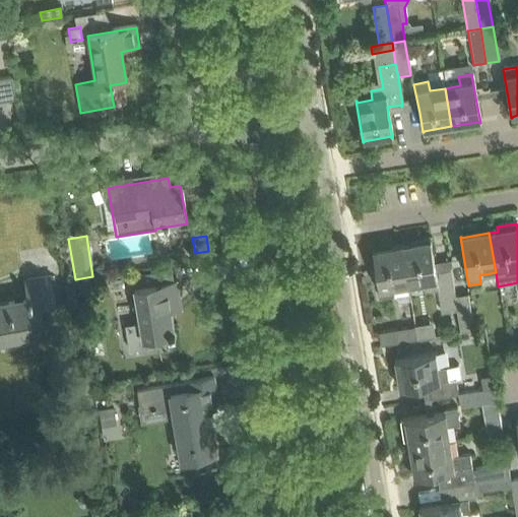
[(429,243),(400,248),(407,286),(423,283),(424,293),(436,291),(440,314),(456,311),(454,298),(450,270),(435,273),(434,270),(433,264),(433,261),(430,242),(428,242),(429,243)]
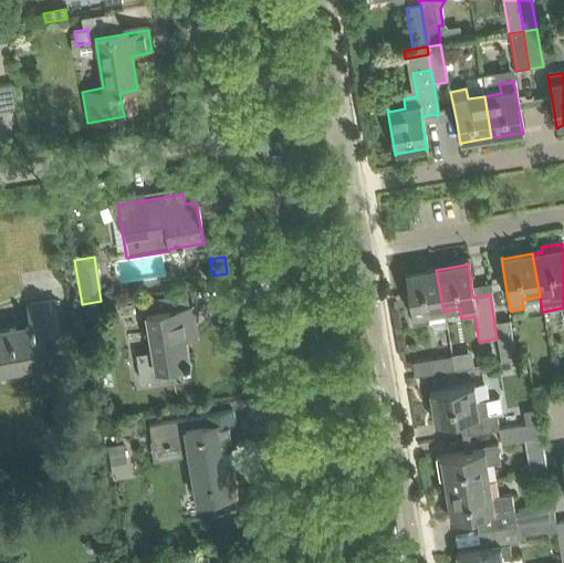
[(406,273),(405,273),(409,299),(410,305),(414,326),(428,324),(434,332),(446,330),(444,312),(436,270),(406,274),(406,273)]
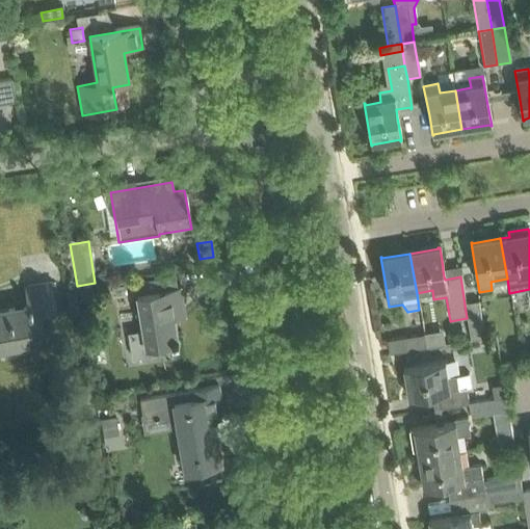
[(28,309),(0,313),(0,348),(44,342),(44,336),(58,334),(54,306),(51,285),(25,289),(28,309)]
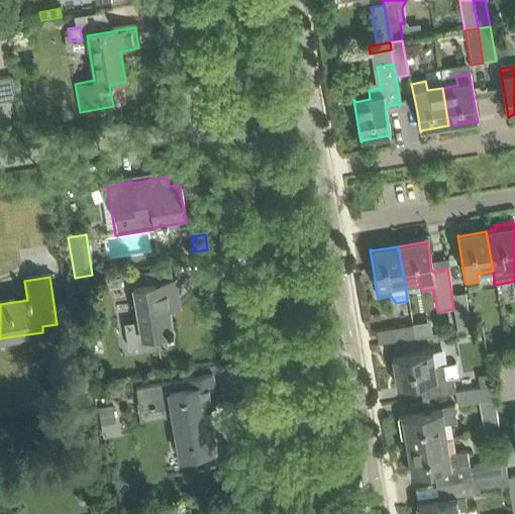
[(91,277),(74,279),(76,295),(93,292),(91,277)]
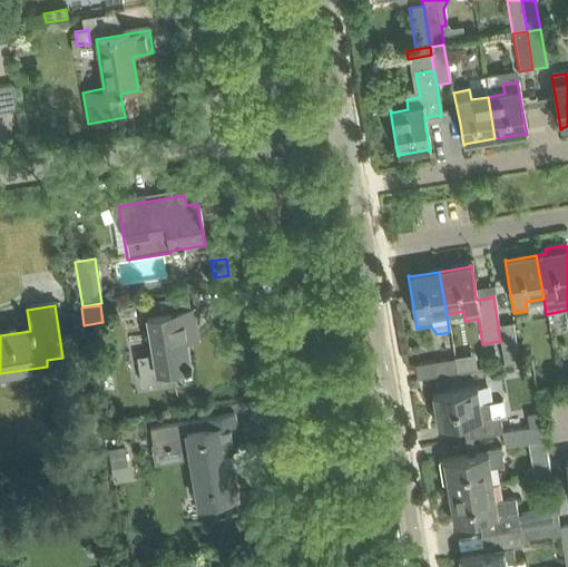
[(79,309),(68,310),(72,339),(84,338),(79,309)]
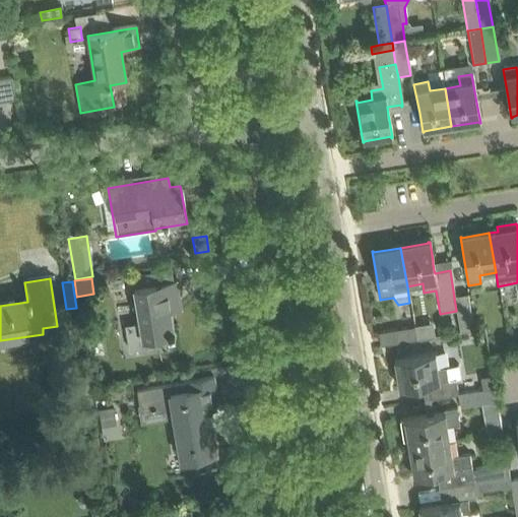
[(139,324),(124,327),(128,351),(156,347),(154,339),(175,336),(174,333),(173,333),(170,313),(168,305),(169,305),(179,303),(176,282),(155,285),(133,289),(139,324)]
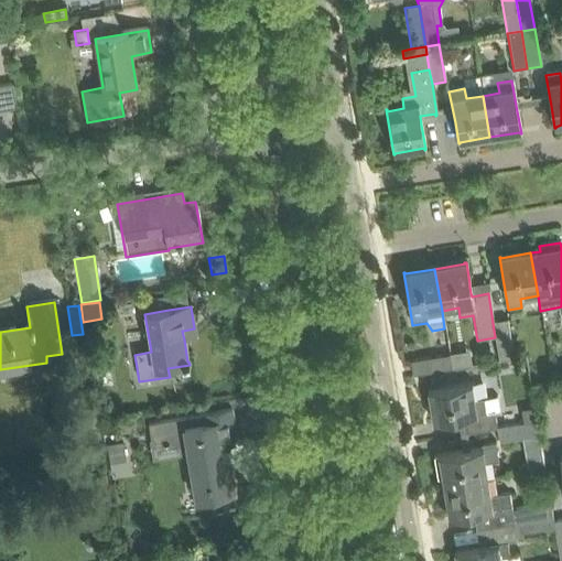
[(493,322),(493,323),(495,337),(498,362),(499,362),(512,359),(506,320),(493,322)]
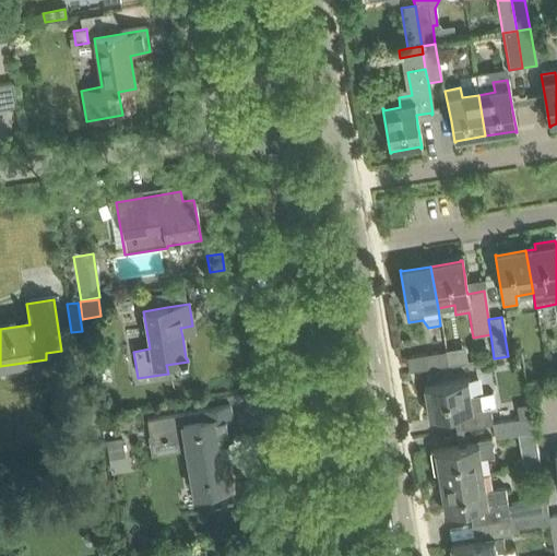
[(409,374),(430,369),(447,366),(445,353),(406,361),(409,374)]
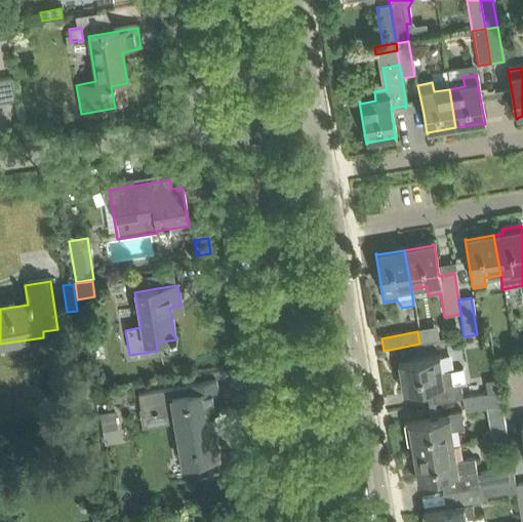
[(417,361),(397,364),(397,365),(399,365),(403,393),(402,393),(402,394),(425,390),(432,389),(434,404),(461,400),(458,384),(464,383),(461,370),(449,372),(440,374),(438,359),(439,359),(439,358),(417,361)]
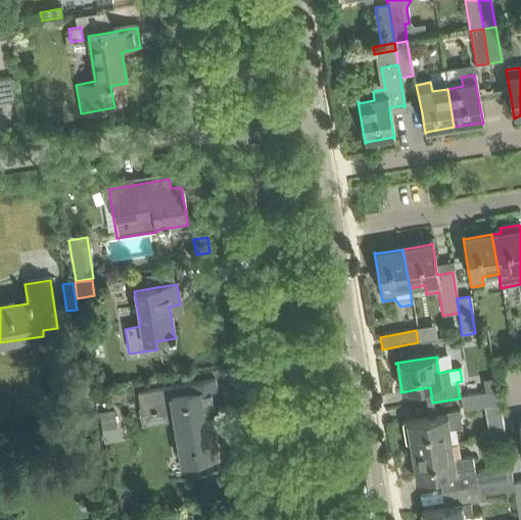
[(494,380),(483,382),(484,394),(485,395),(496,393),(494,380)]
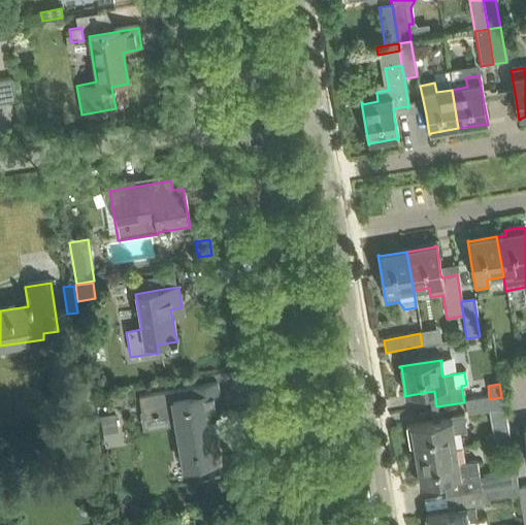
[(190,390),(138,398),(140,413),(141,413),(142,419),(153,417),(153,419),(158,418),(158,416),(164,415),(164,416),(170,415),(170,414),(174,414),(174,415),(177,429),(176,429),(177,434),(178,434),(181,449),(181,450),(182,458),(194,456),(197,457),(198,465),(219,462),(214,430),(210,416),(221,415),(216,385),(190,390)]
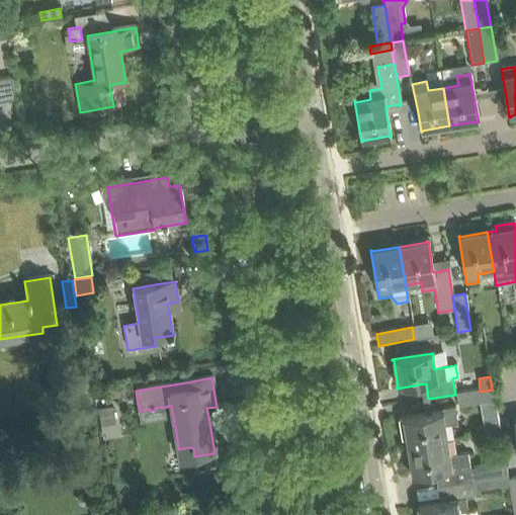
[(480,391),(455,395),(457,408),(475,405),(479,404),(480,404),(494,402),(492,390),(481,392),(480,391)]
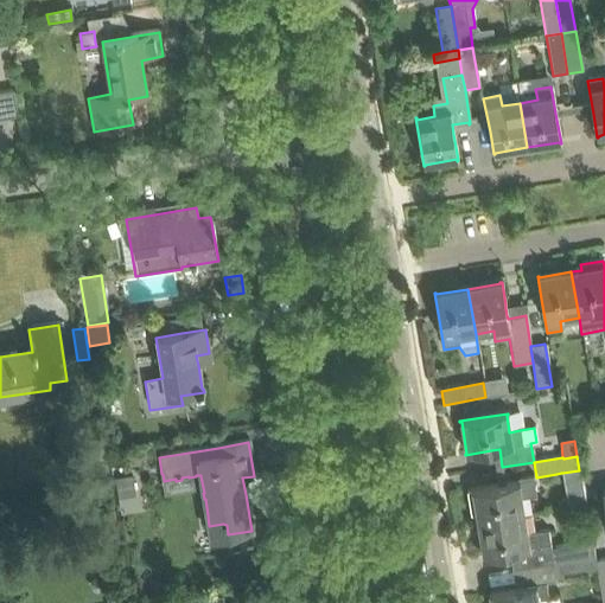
[(471,491),(466,492),(470,515),(476,514),(478,524),(522,517),(520,499),(530,498),(535,496),(533,476),(517,479),(517,483),(505,486),(497,487),(495,487),(471,491)]
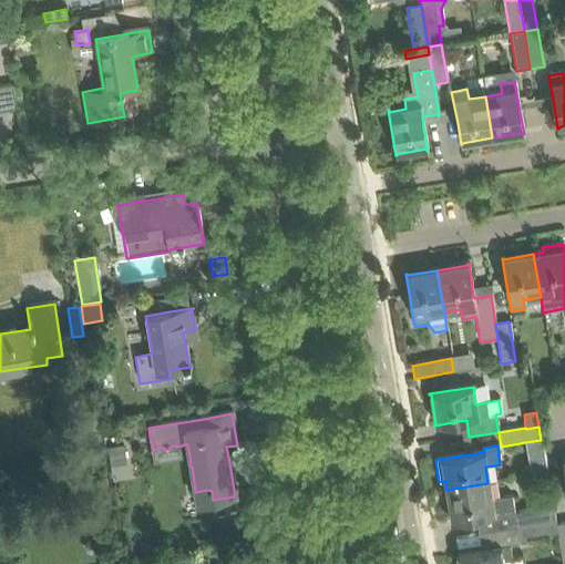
[(122,448),(105,451),(108,468),(124,464),(122,448)]
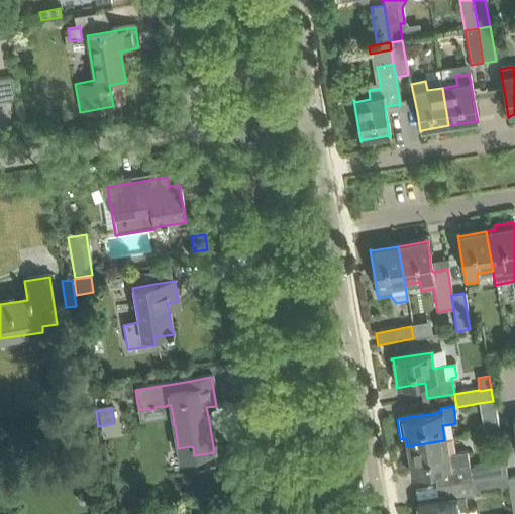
[(444,440),(407,446),(411,475),(410,475),(410,476),(430,473),(458,469),(458,467),(469,466),(467,453),(456,455),(447,456),(444,440)]
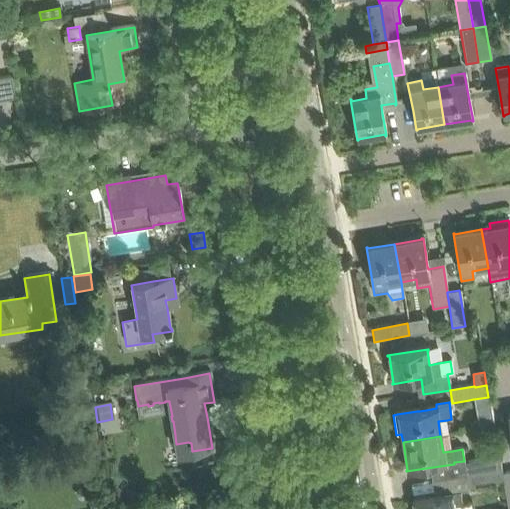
[(466,477),(501,471),(498,458),(464,464),(466,477)]
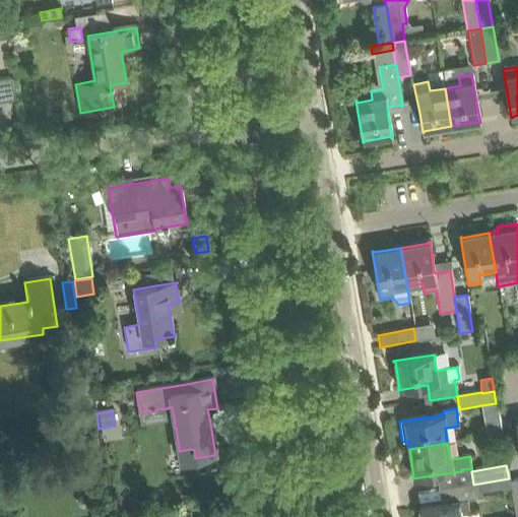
[(475,497),(510,491),(511,491),(509,481),(509,478),(473,485),(475,497)]
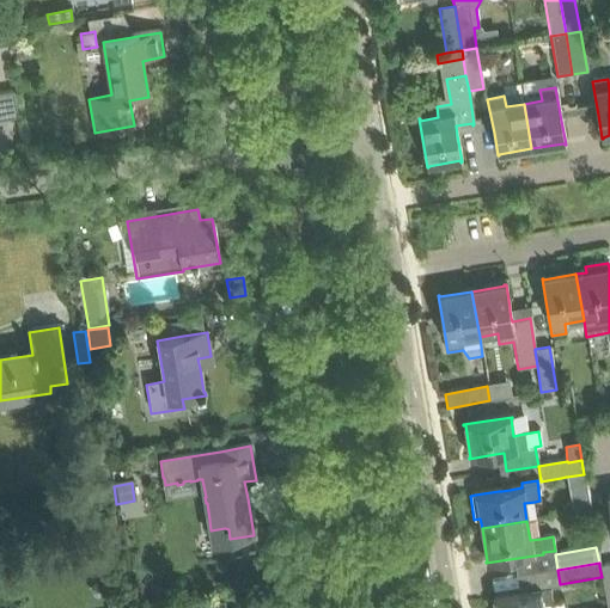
[(609,607),(609,564),(599,566),(602,577),(601,577),(607,607),(609,607)]
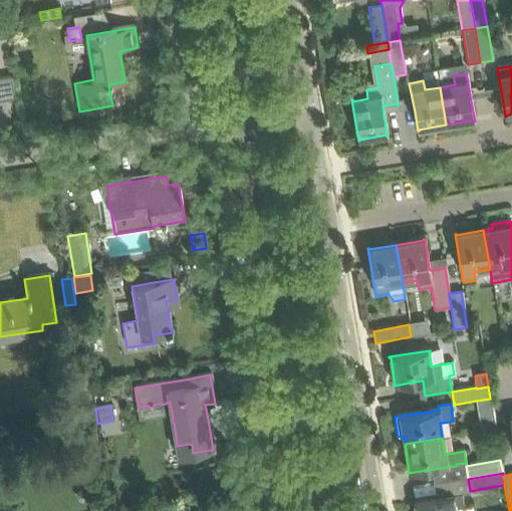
[(77,491),(75,496),(75,501),(80,504),(85,503),(88,498),(87,493),(83,491),(77,491)]
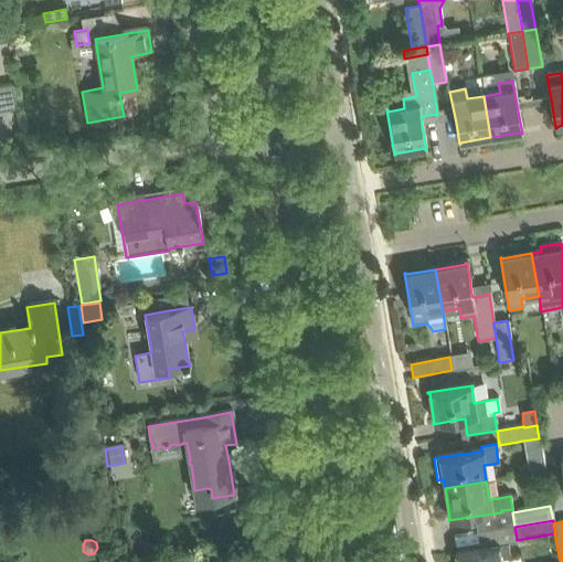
[(476,550),(454,553),(454,554),(456,554),(457,561),(500,561),(509,560),(507,544),(476,550)]
